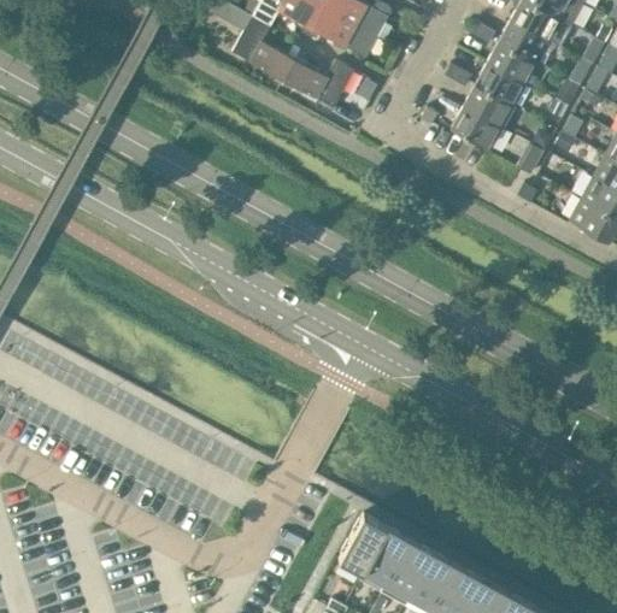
[(231,53),(282,81),(294,59),(262,42),(270,27),(244,12),(221,0),(216,0),(209,13),(242,33),(231,53)]
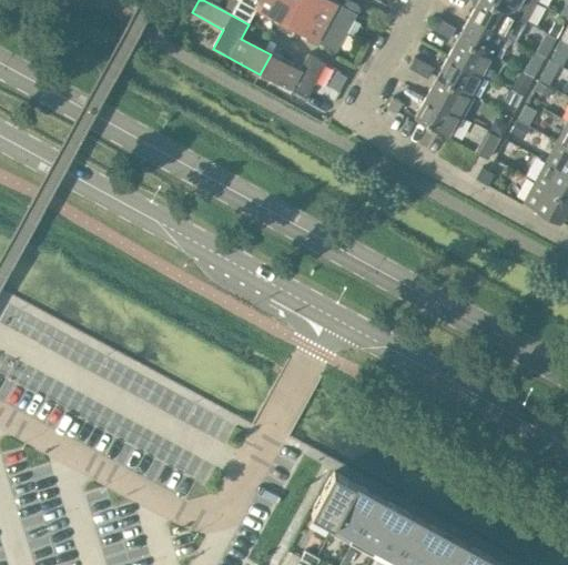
[(224,11),(249,24),(256,11),(279,23),(279,22),(286,27),(296,8),(282,0),(239,0),(237,3),(233,1),(230,2),(224,11)]
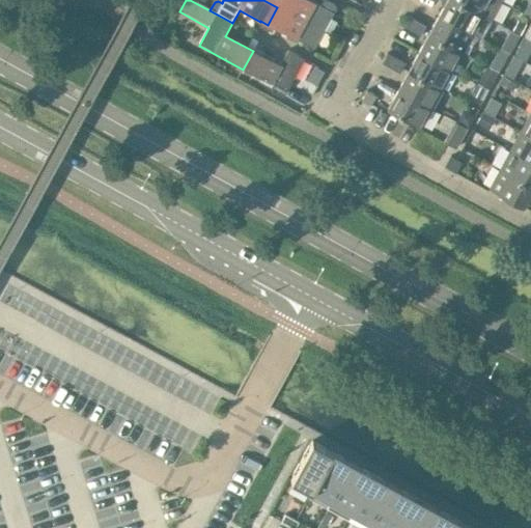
[(306,0),(280,0),(277,7),(324,33),(336,10),(335,7),(327,3),(323,4),(320,8),(306,0)]
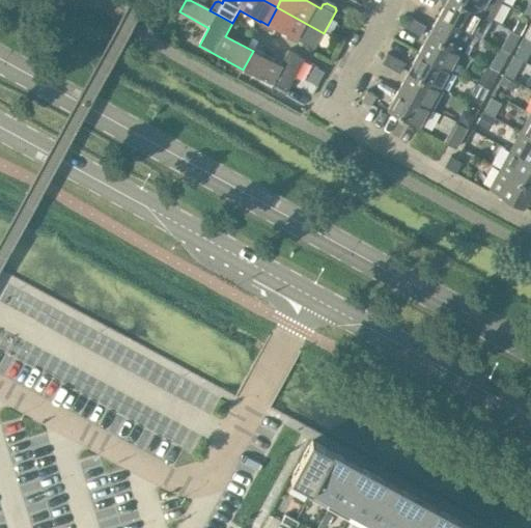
[(448,0),(439,18),(472,36),(482,18),(449,0),(448,0)]
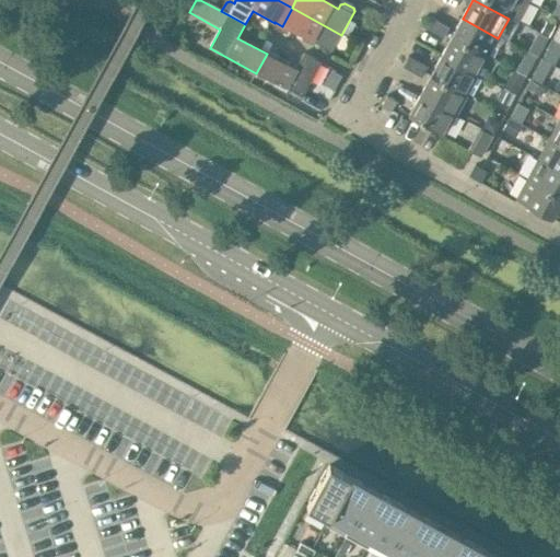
[(474,0),(509,19),(518,24),(529,4),(521,0),(474,0)]
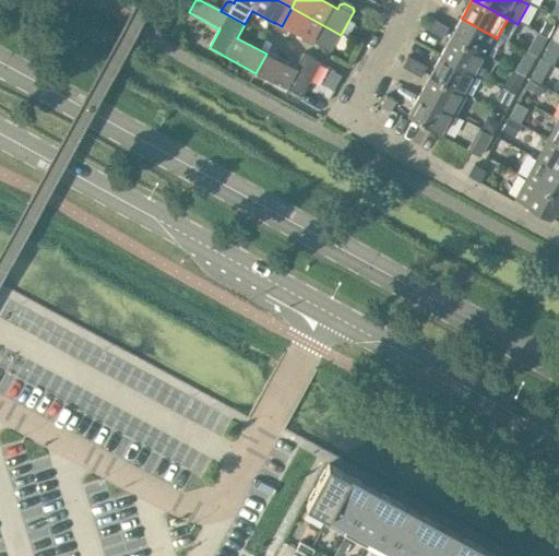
[(274,22),(274,23),(272,27),(273,31),(282,36),(285,35),(288,31),(331,54),(341,35),(292,8),(282,26),(274,22)]
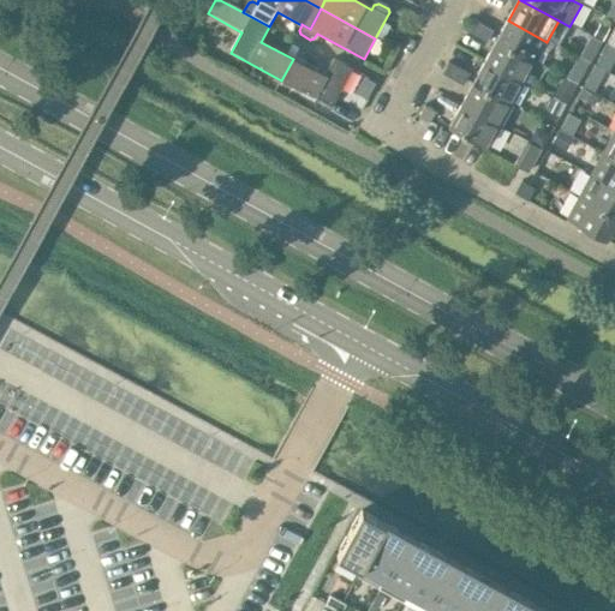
[(496,42),(535,64),(547,42),(508,21),(496,42)]
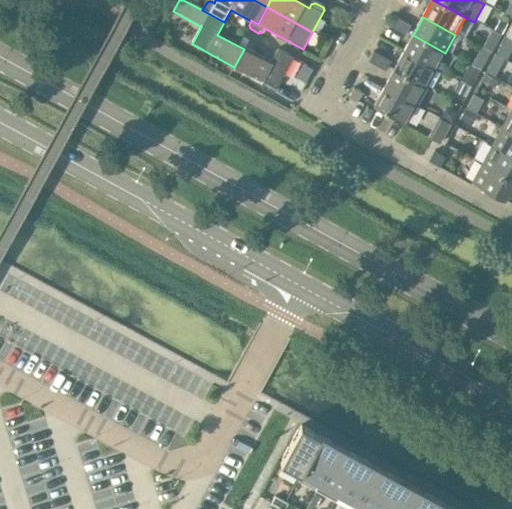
[(388,27),(396,32),(401,23),(393,18),(388,27)]
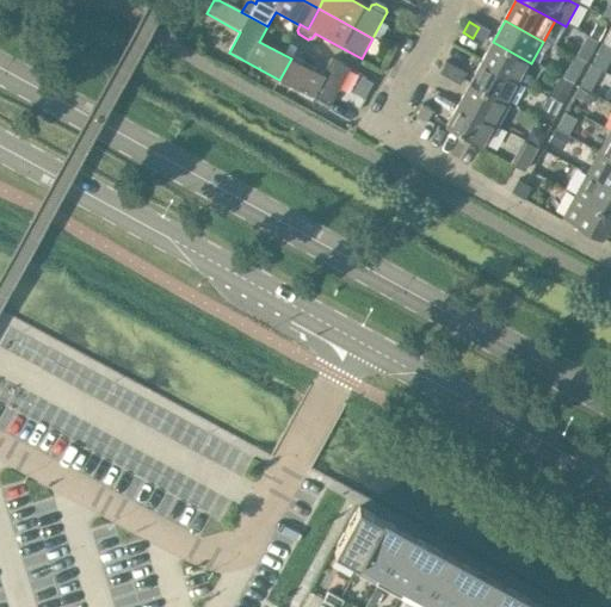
[(473,38),(483,44),(489,32),(479,28),(473,38)]
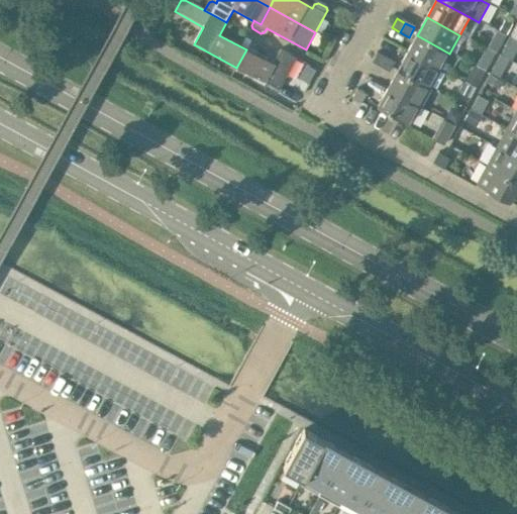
[(407,54),(439,72),(449,54),(417,35),(407,54)]
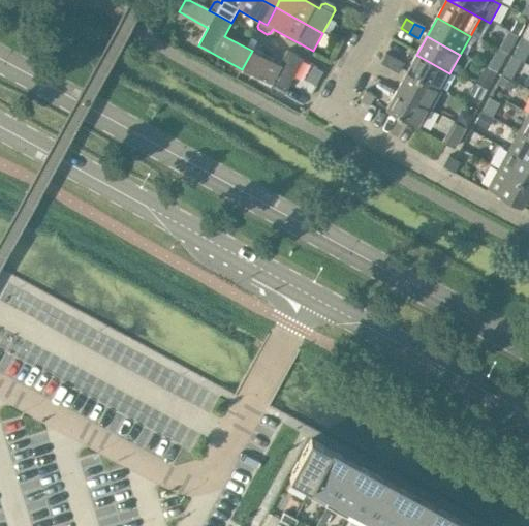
[(271,94),(279,98),(283,97),(303,61),(286,53),(279,66),(252,51),(242,69),(272,86),(270,90),(271,94)]
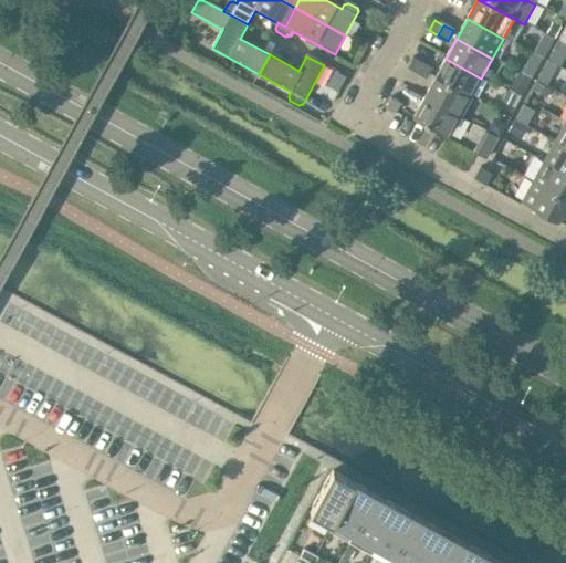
[(435,79),(471,98),(481,79),(446,59),(435,79)]
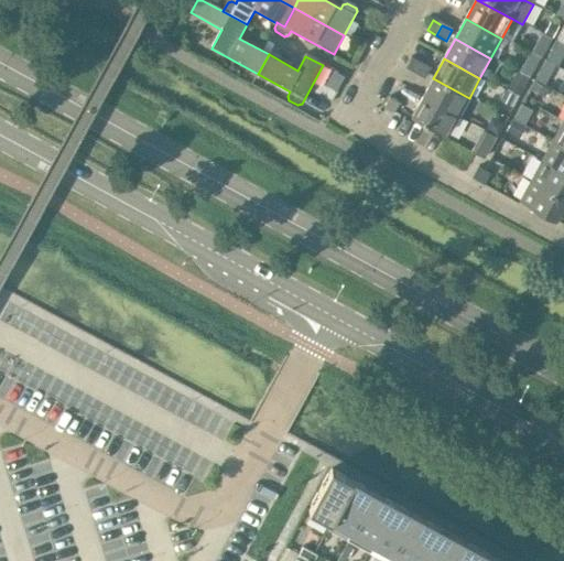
[(405,69),(415,75),(421,65),(411,60),(405,69)]
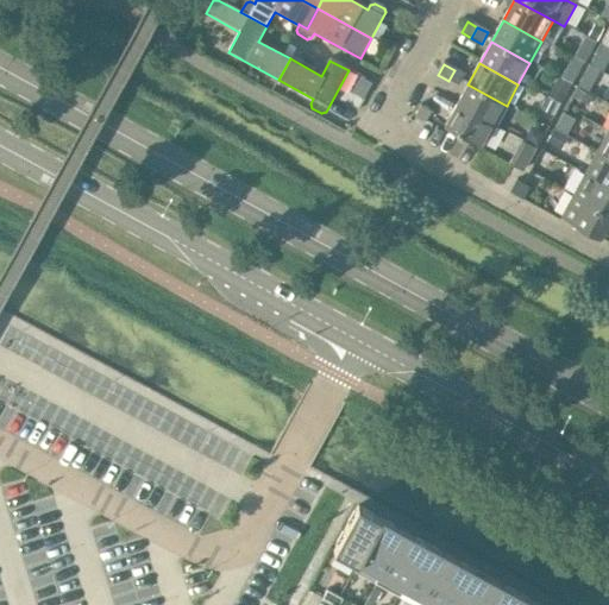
[(449,81),(458,87),(464,75),(454,70),(449,81)]
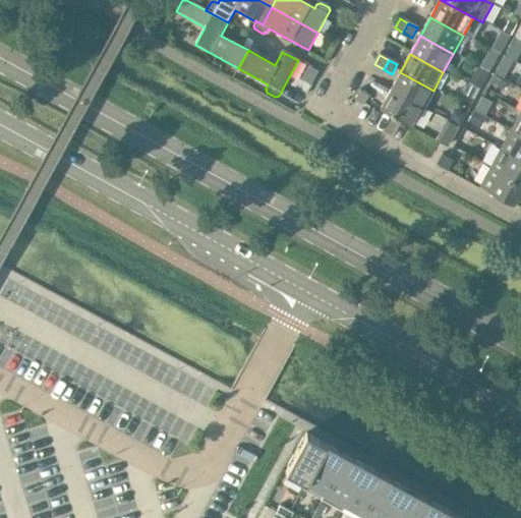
[(391,91),(423,108),(433,91),(400,72),(391,91)]
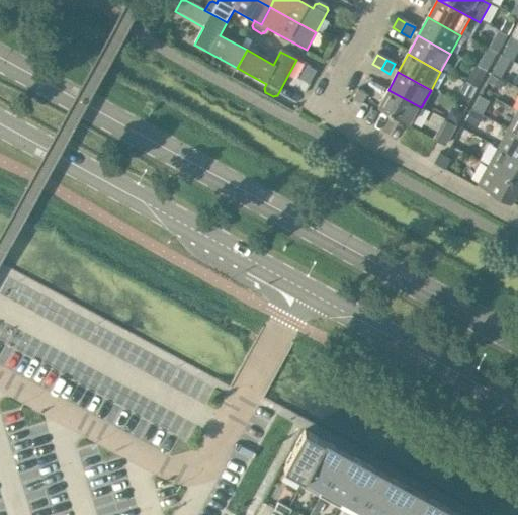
[(352,100),(361,105),(366,95),(357,90),(352,100)]
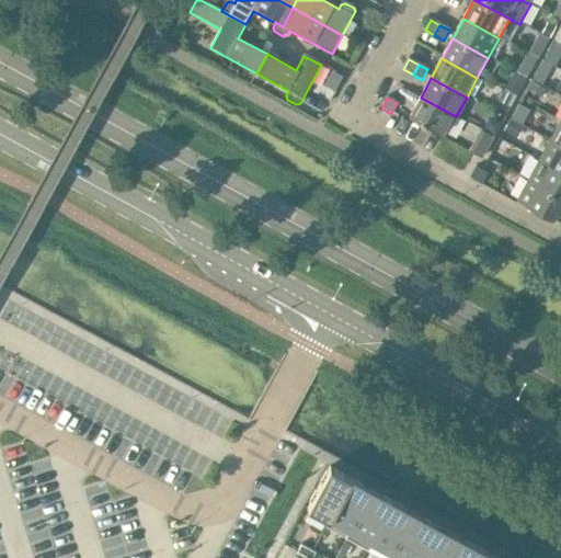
[(409,118),(444,137),(445,137),(456,116),(421,98),(409,118)]
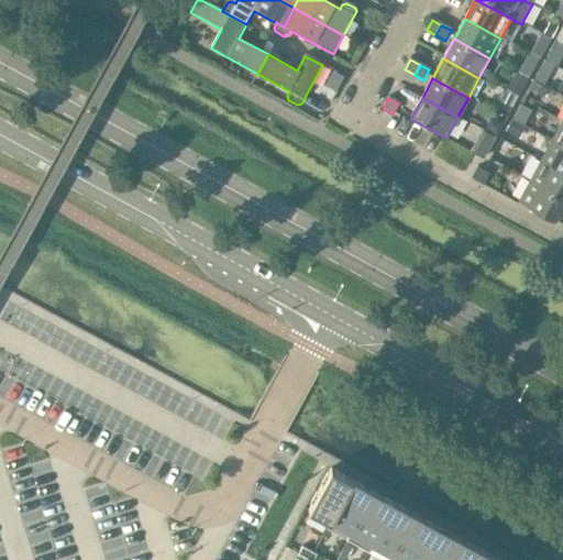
[(551,143),(562,149),(562,123),(551,143)]
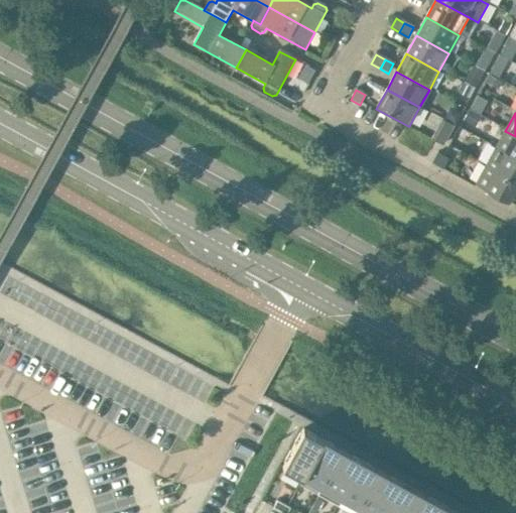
[(495,149),(515,159),(515,136),(505,131),(495,149)]
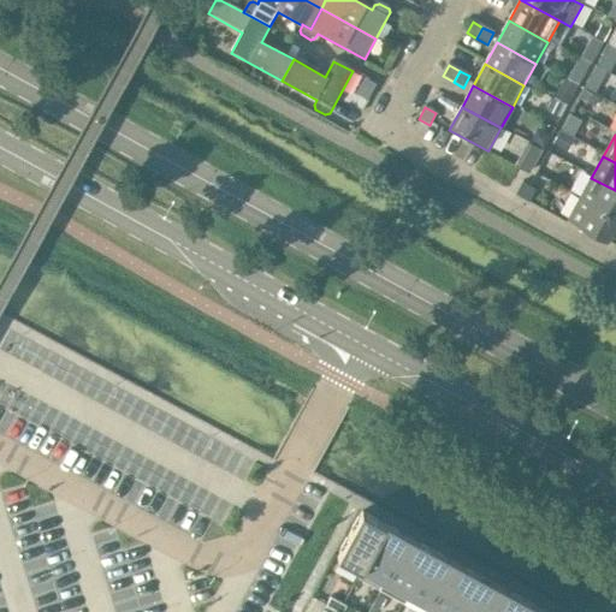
[(580,200),(615,219),(615,190),(591,178),(580,200)]
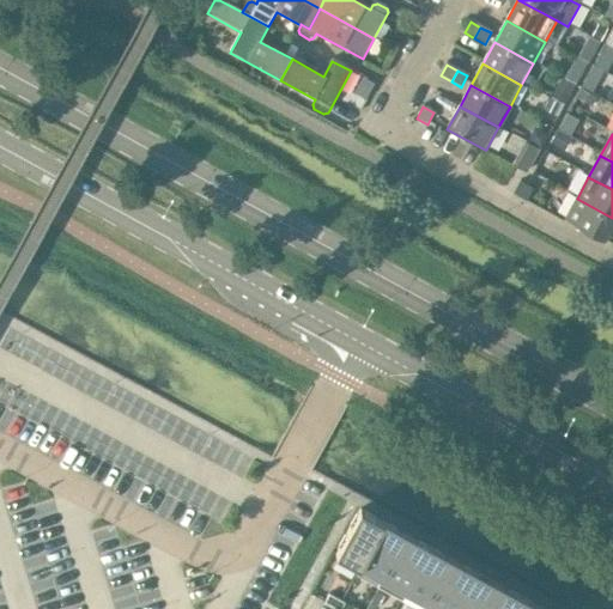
[(564,220),(604,242),(612,224),(612,218),(577,199),(564,220)]
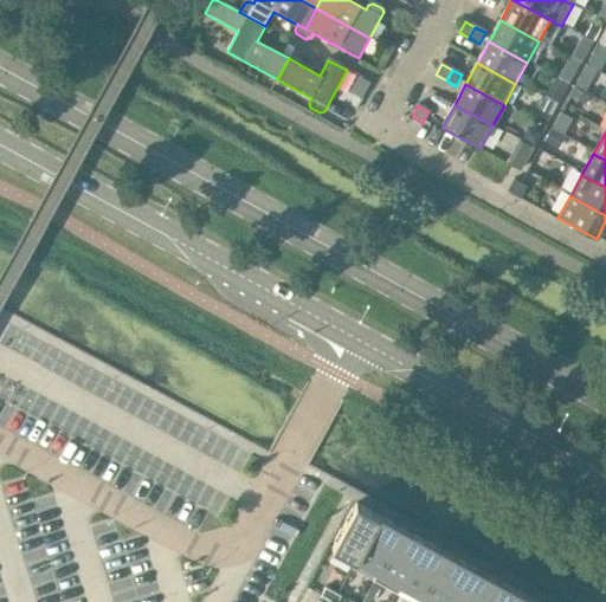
[(66,353),(27,331),(13,357),(26,364),(52,379),(66,353)]
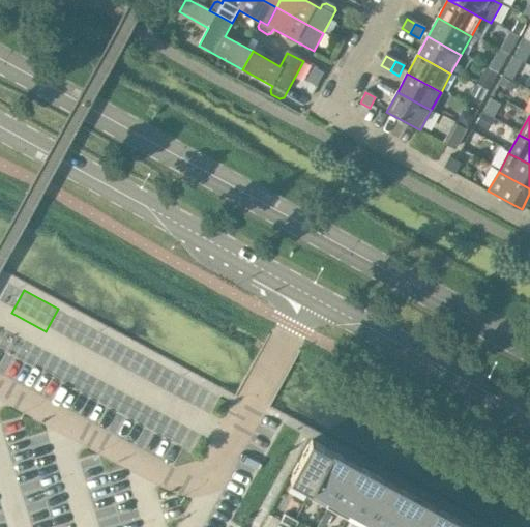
[(313,440),(291,479),(311,491),(332,451),(313,440)]
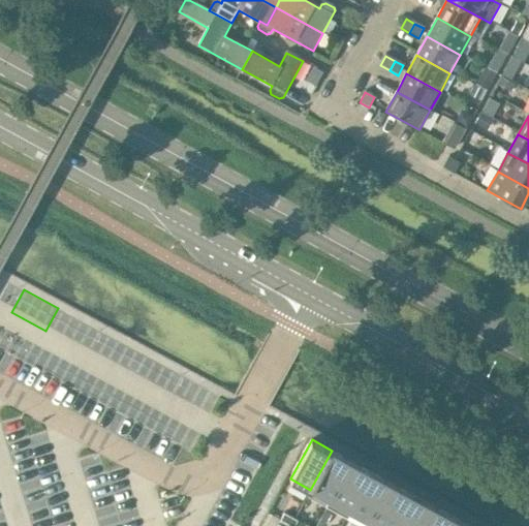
[(332,451),(310,490),(330,500),(351,461),(332,451)]
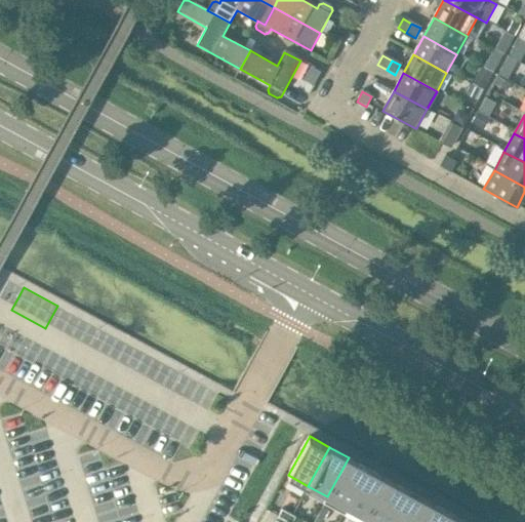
[(349,457),(327,496),(347,507),(368,469),(349,457)]
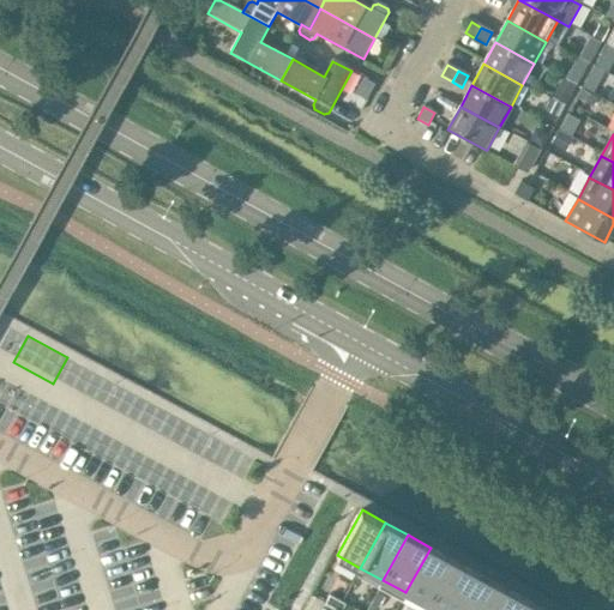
[(431,548),(405,592),(428,605),(453,560),(431,548)]
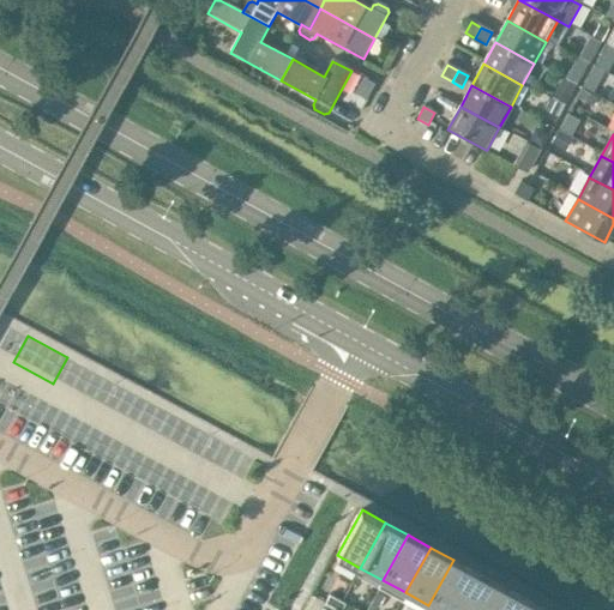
[(453,560),(428,605),(437,609),(455,609),(476,572),(453,560)]
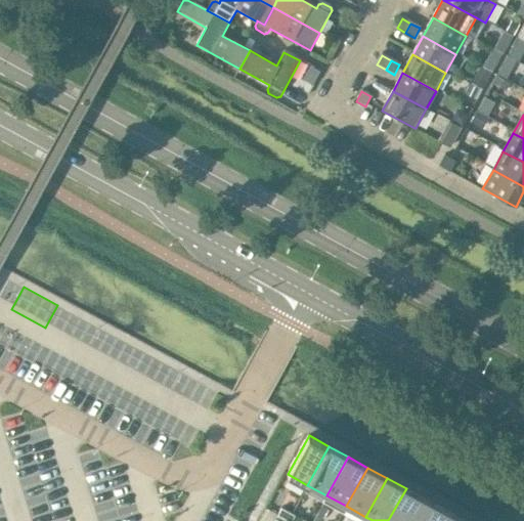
[(406,488),(388,520),(413,520),(426,500),(406,488)]
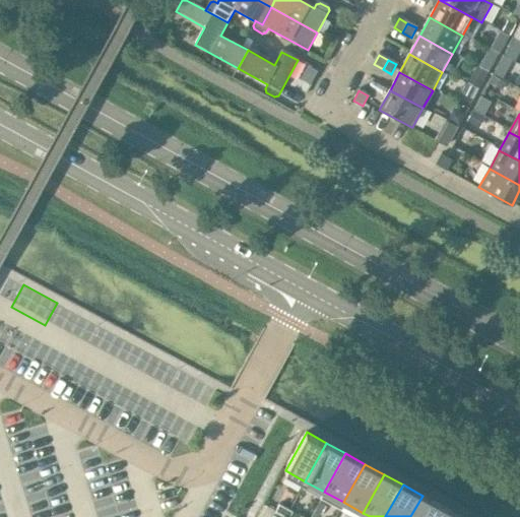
[(423,496),(410,516),(435,516),(442,506),(423,496)]
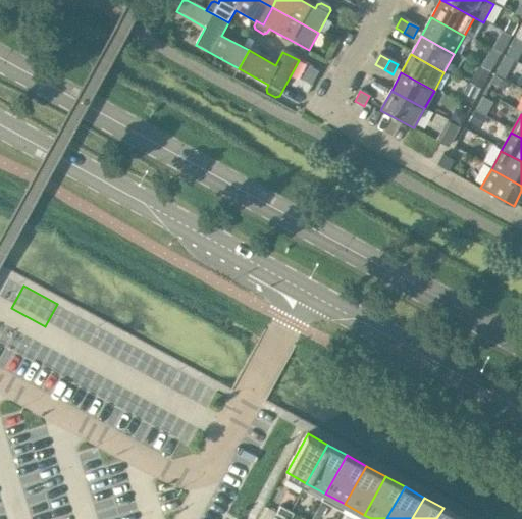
[(280,506),(276,513),(284,518),(288,518),(291,512),(280,506)]
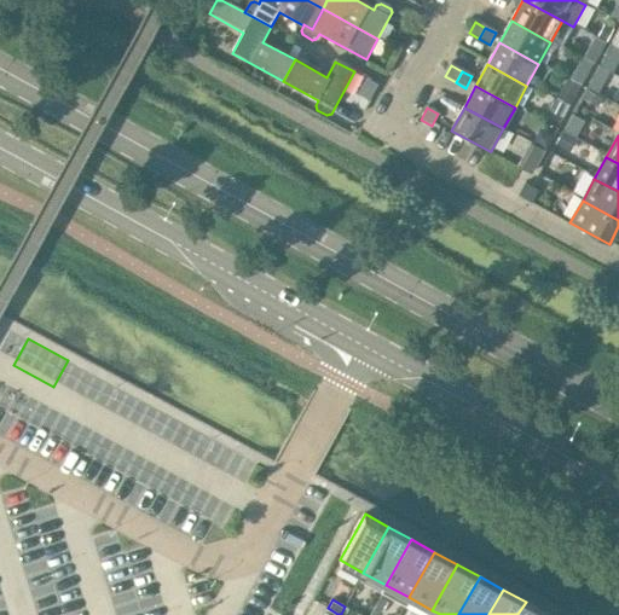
[(526,602),(518,614),(548,614),(526,602)]
